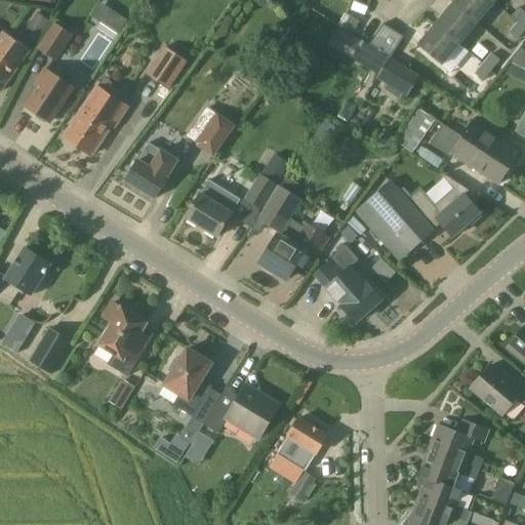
[(477,23),(493,2),(490,0),(454,0),(452,3),(477,23)]
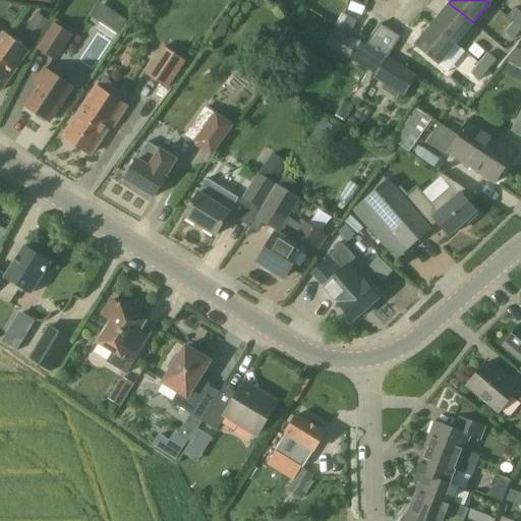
[(92,15),(119,34),(128,19),(101,1),(92,15)]
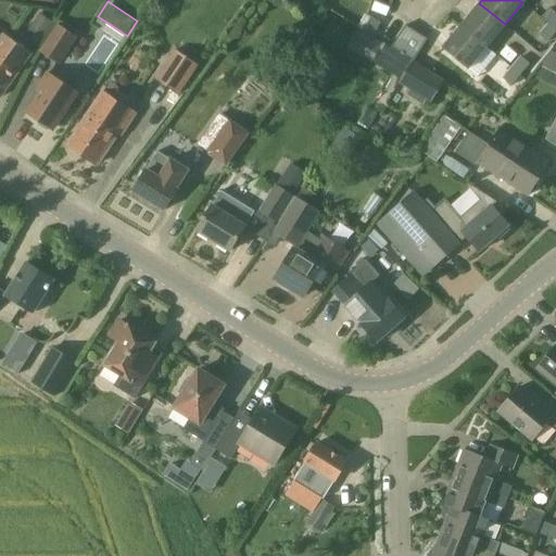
[(487,47),(505,24),(479,3),(462,25),(487,47)]
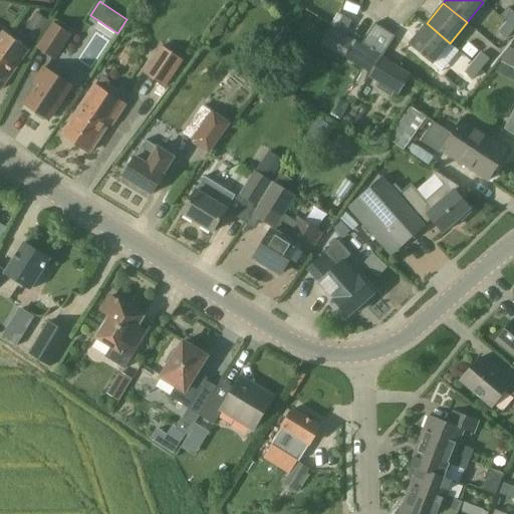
[(335,28),(345,33),(352,21),(343,15),(335,28)]
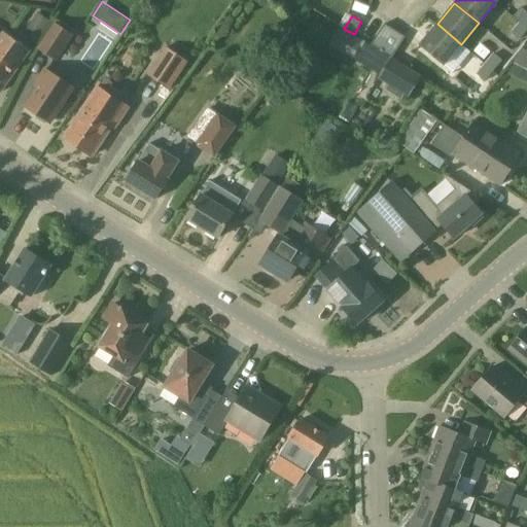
[(526,32),(526,29),(519,23),(511,33),(520,40),(526,32)]
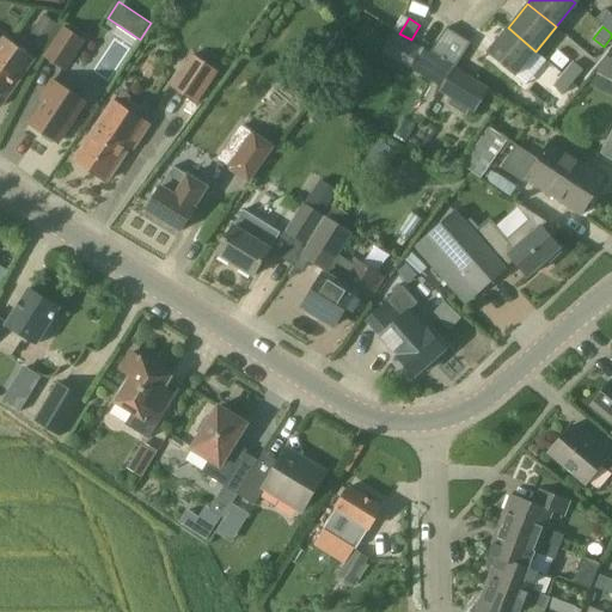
[(432,51),(454,66),(456,67),(471,43),(447,28),(432,51)]
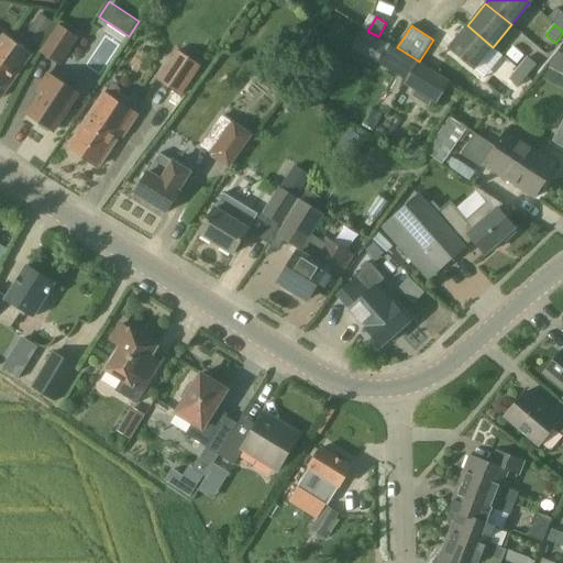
[(474,69),(493,47),(467,25),(448,48),(474,69)]
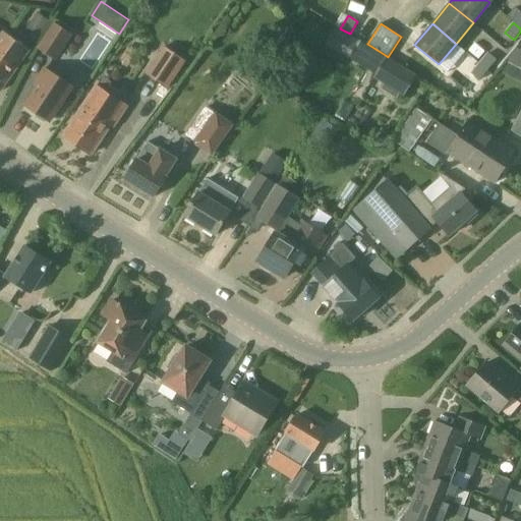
[(56,58),(71,35),(55,24),(40,48),(56,58)]
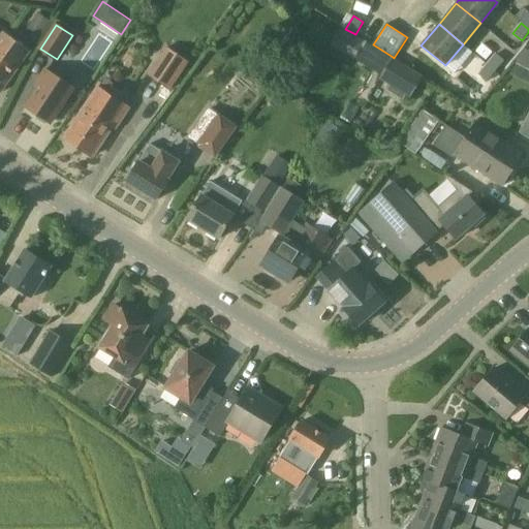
[(0,91),(0,92),(31,50),(5,31),(2,35),(0,33),(0,91)]
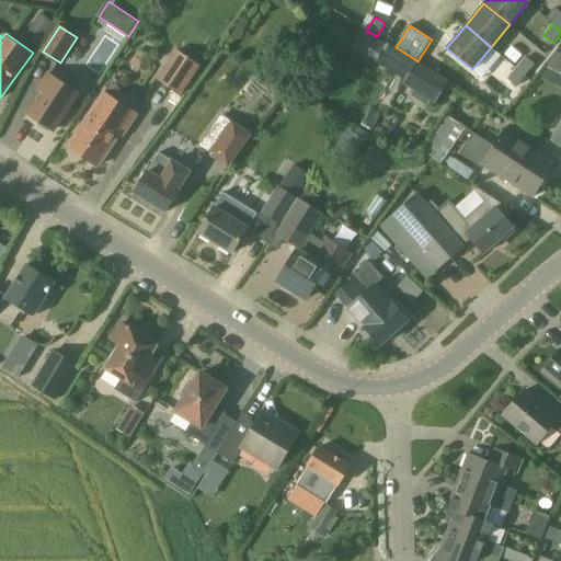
[(159,80),(180,93),(198,65),(178,52),(159,80)]
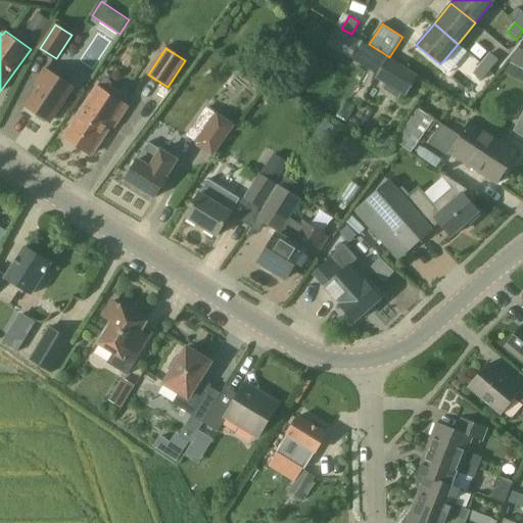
[(522,50),(518,48),(508,61),(522,68),(522,50)]
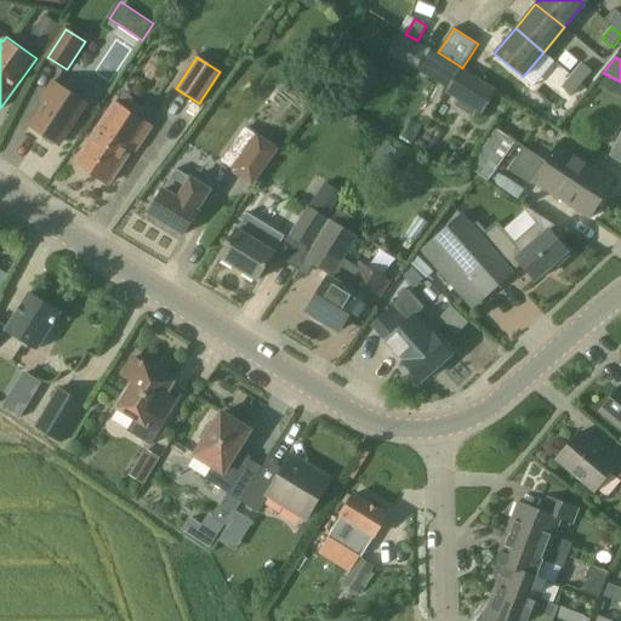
[(581,63),(571,74),(582,84),(592,73),(581,63)]
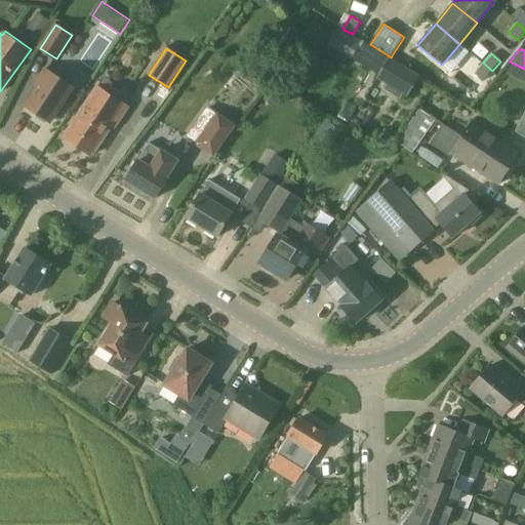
[(391,57),(390,56),(376,78),(388,85),(385,90),(400,99),(403,94),(407,97),(420,76),(391,57)]
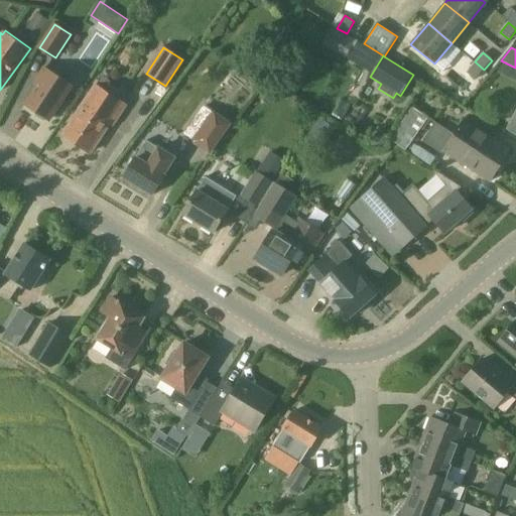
[(484,70),(475,61),(467,72),(476,80),(484,70)]
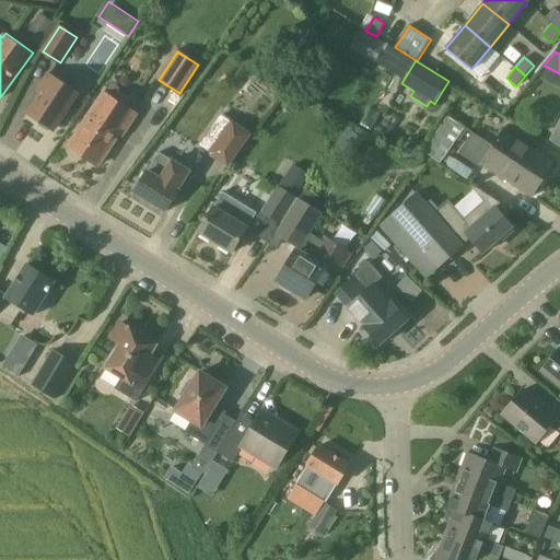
[(38,120),(38,126),(46,130),(50,128),(53,130),(78,93),(48,74),(38,89),(42,91),(27,113),(38,120)]
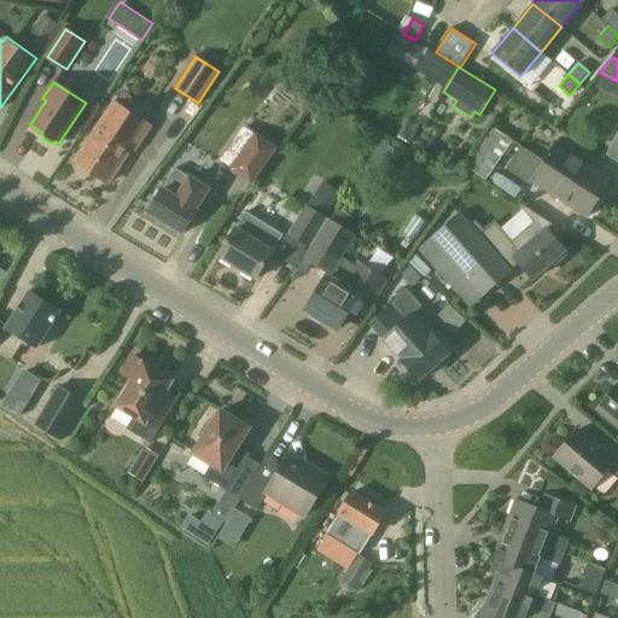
[(146,124),(115,104),(76,161),(108,182),(146,124)]
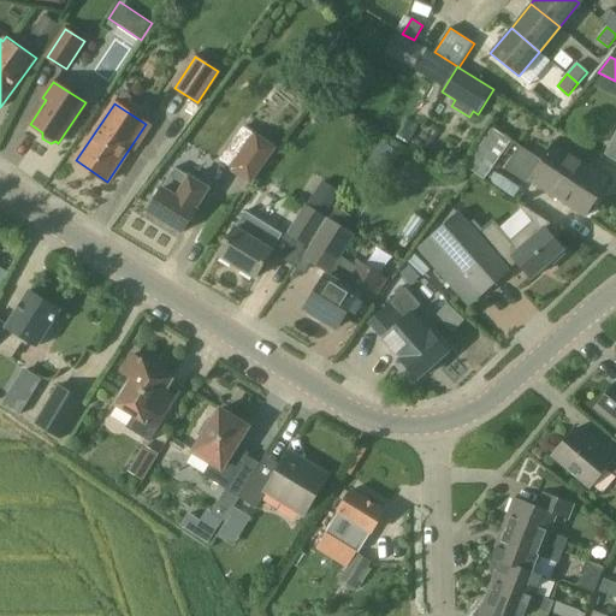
[(490,128),(471,170),(490,178),(509,136),(490,128)]
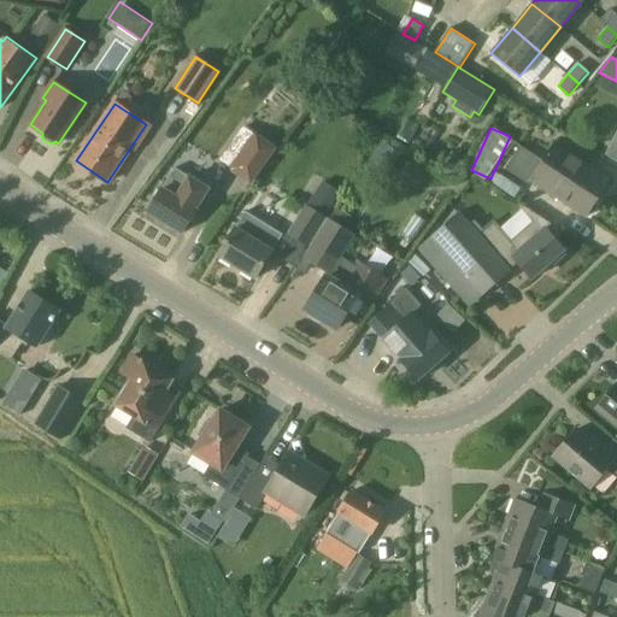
[(251,182),(275,148),(257,135),(233,169),(251,182)]
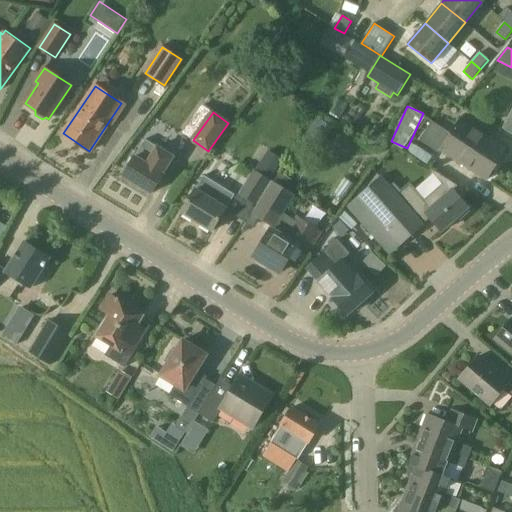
[(460,117),(449,133),(496,164),(506,148),(460,117)]
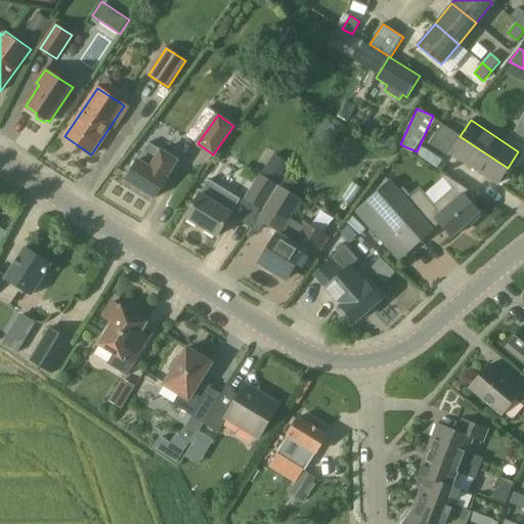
[(508,168),(460,136),(442,124),(429,143),(449,157),(451,155),(496,184),(508,168)]
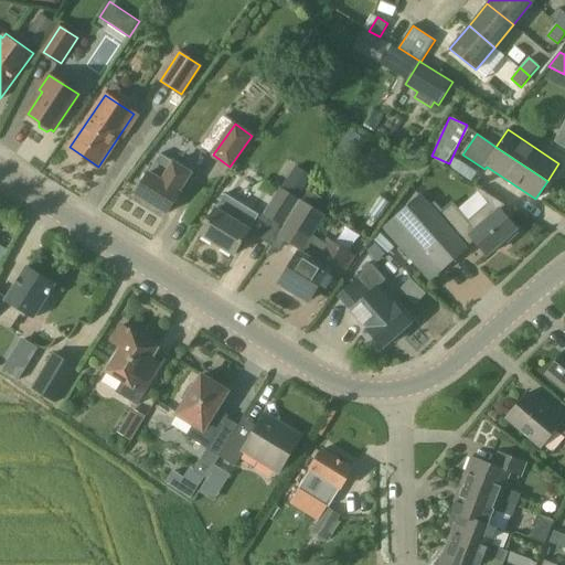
[(180,192),(179,191),(191,172),(177,163),(166,182),(148,172),(135,193),(167,213),(180,192)]
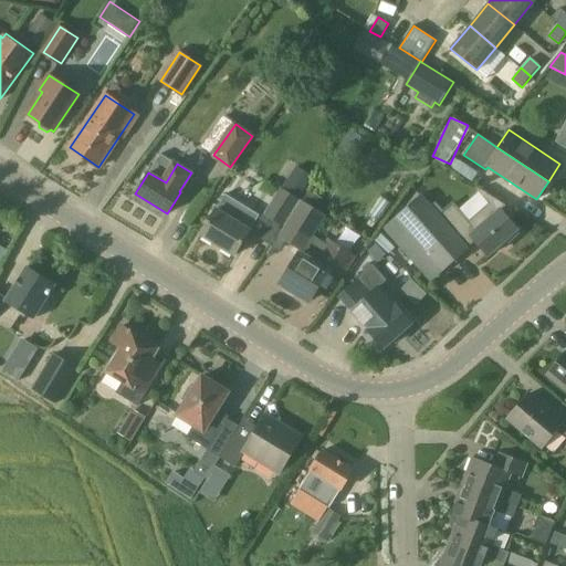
[(285,226),(301,200),(282,188),(266,215),(285,226)]
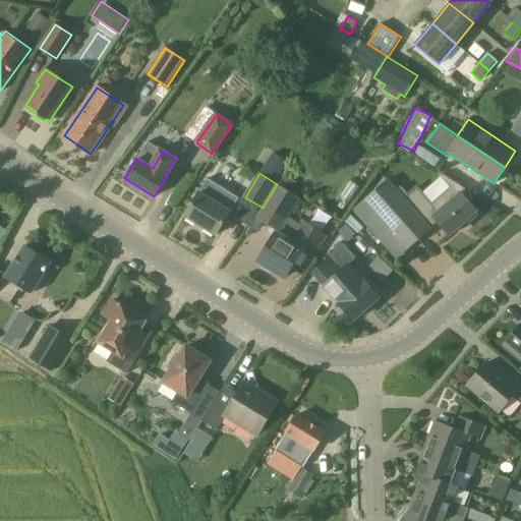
[(238,198),(225,190),(207,178),(184,216),(216,235),(238,198)]
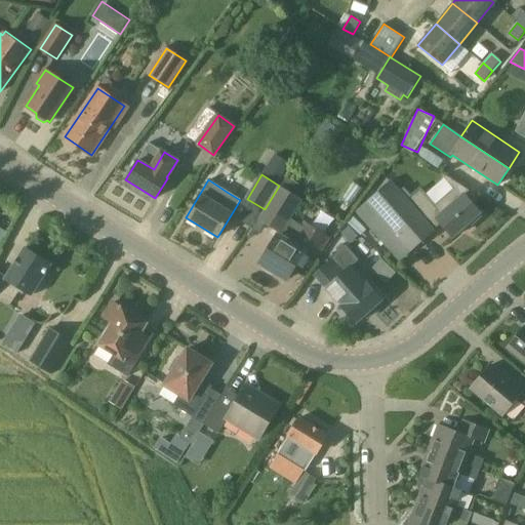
[(431,229),(406,201),(389,180),(365,200),(369,205),(358,214),(393,254),(404,245),(408,250),(432,231),(431,229)]
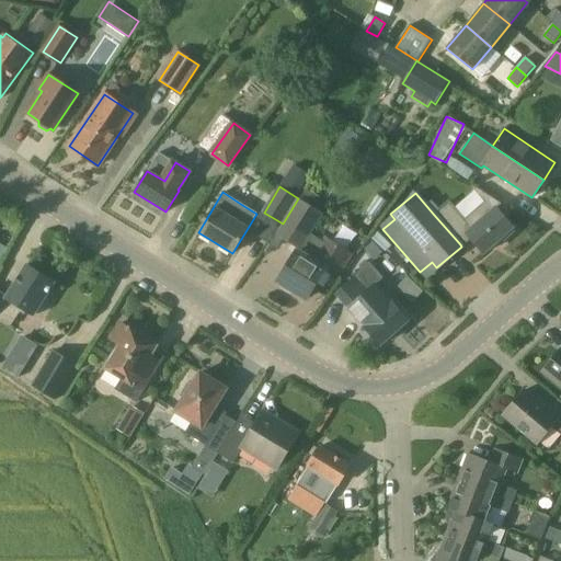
[(434,215),(460,244),(468,238),(482,253),(513,227),(505,218),(514,212),(492,197),(466,219),(449,201),(434,215)]
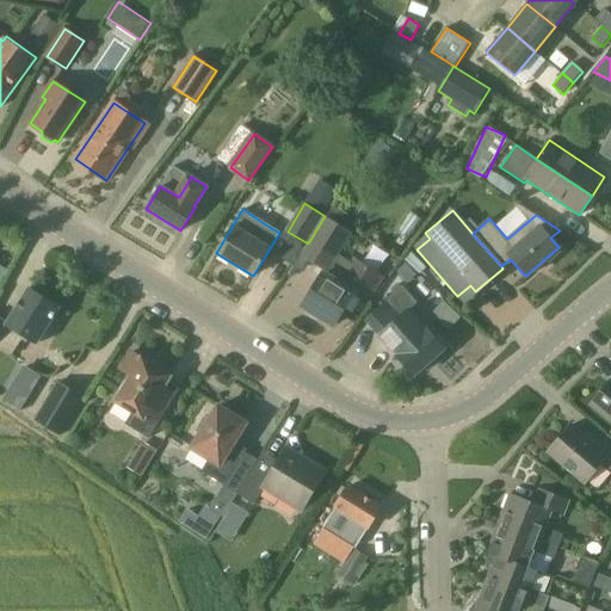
[(326,269),(349,229),(328,217),(306,255),(326,269)]
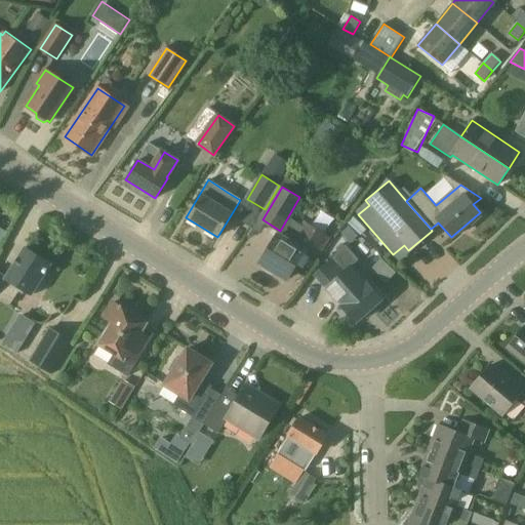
[(305,223),(303,226),(288,217),(277,235),(259,263),(286,279),(304,252),(314,259),(328,237),(305,223)]
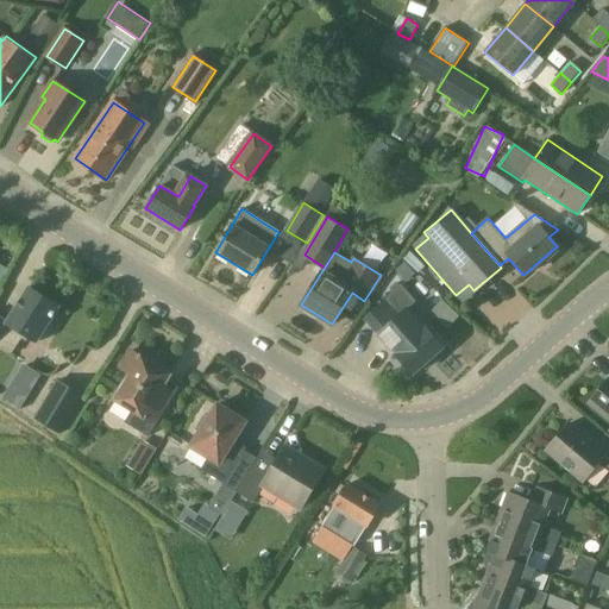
[(418,332),(402,314),(416,301),(401,283),(362,316),(412,374),(443,347),(424,326),(418,332)]
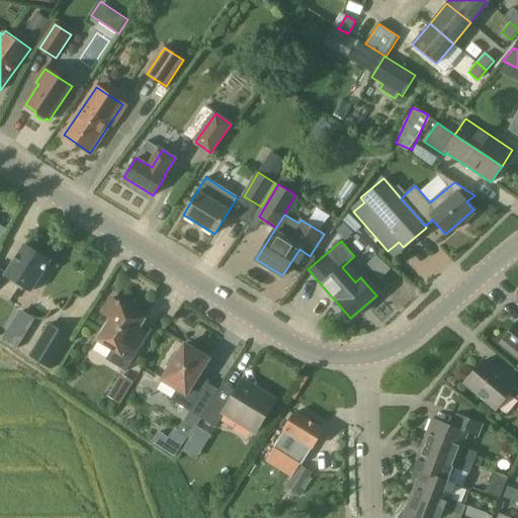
[(6,275),(0,284),(0,296),(8,303),(20,284),(31,291),(51,260),(25,244),(7,273),(6,275)]
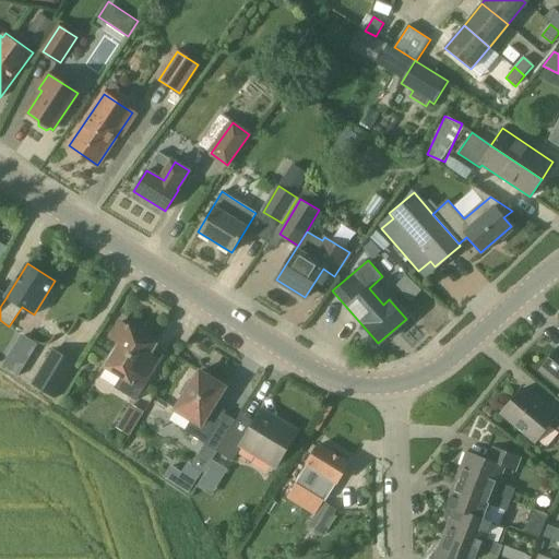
[(154,372),(142,366),(156,344),(120,322),(110,337),(120,343),(106,367),(122,377),(116,388),(137,401),(154,372)]
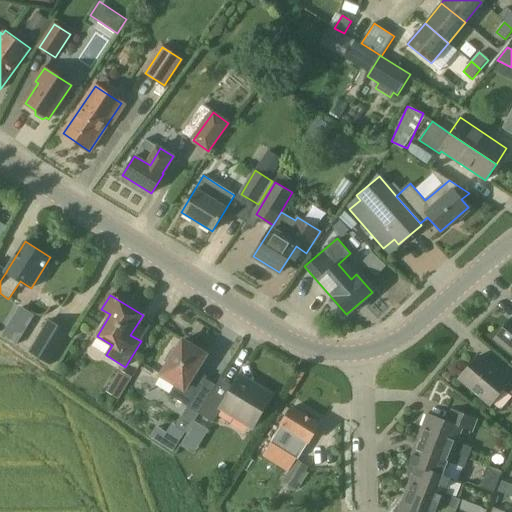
[(1,335),(17,344),(35,313),(18,304),(1,335)]
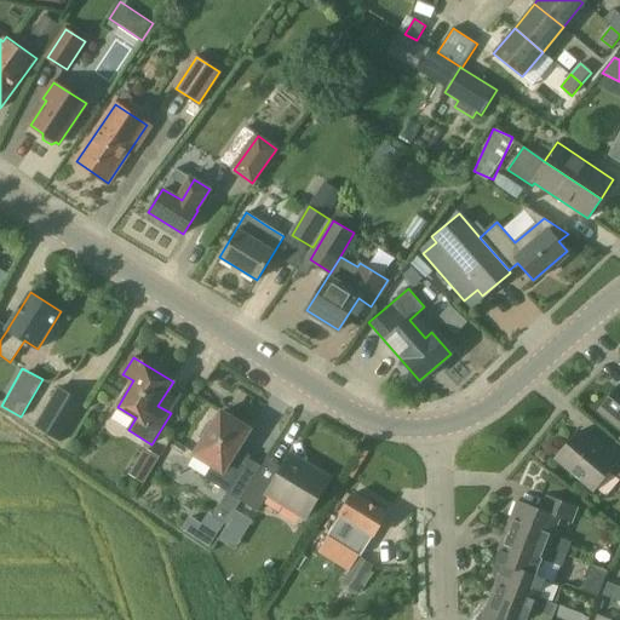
[(35,426),(62,442),(85,403),(58,388),(35,426)]
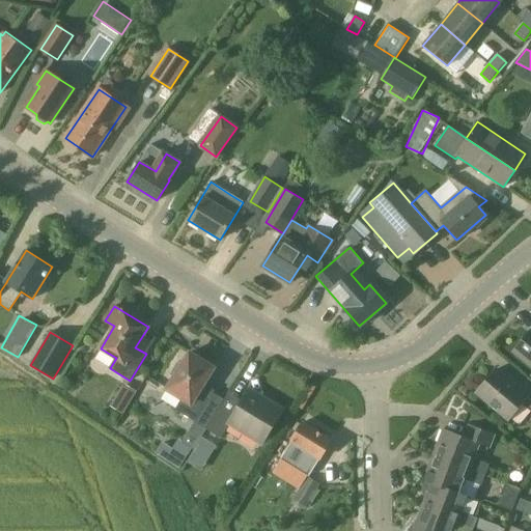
[(530,333),(529,332),(513,352),(530,365),(530,333)]
